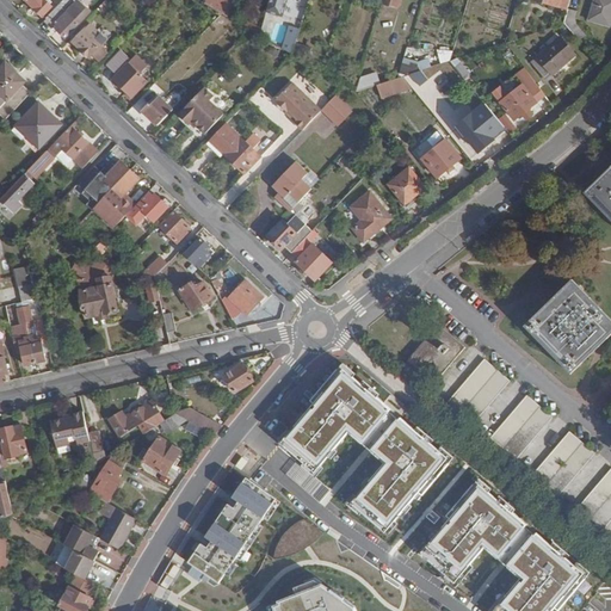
[(25,0),(42,16),(50,7),(48,5),(50,2),(47,0),(25,0)]
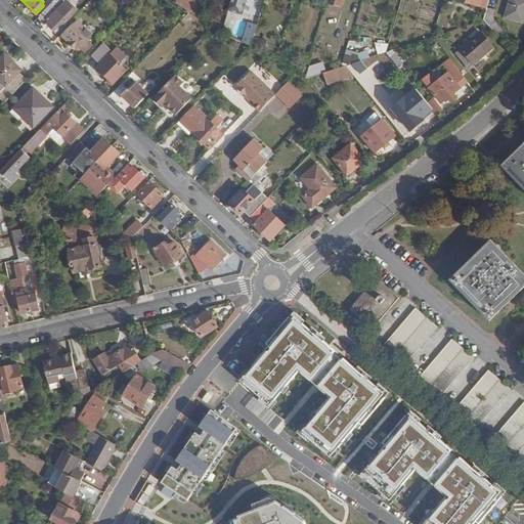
[(60,0),(53,0),(39,15),(45,22),(47,19),(51,23),(49,26),(56,32),(67,20),(63,17),(66,14),(57,6),(62,1),(60,0)]
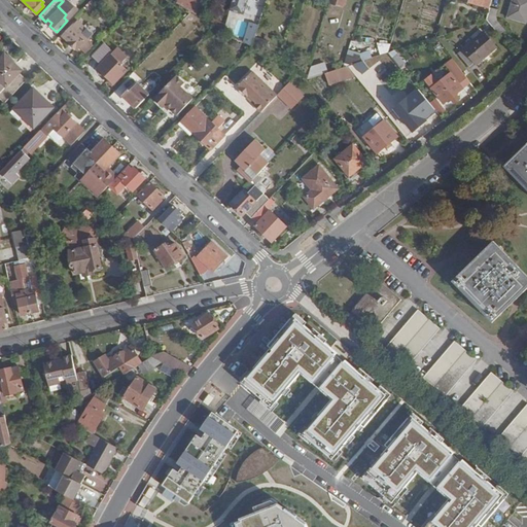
[(178,0),(177,4),(192,13),(197,16),(201,1),(197,0),(190,0),(190,2),(184,0),(178,0)]
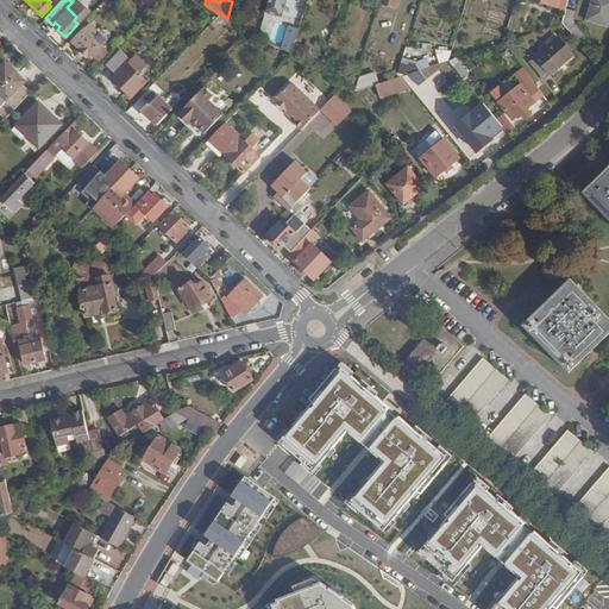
[(269,0),(267,12),(280,17),(284,0),(269,0)]
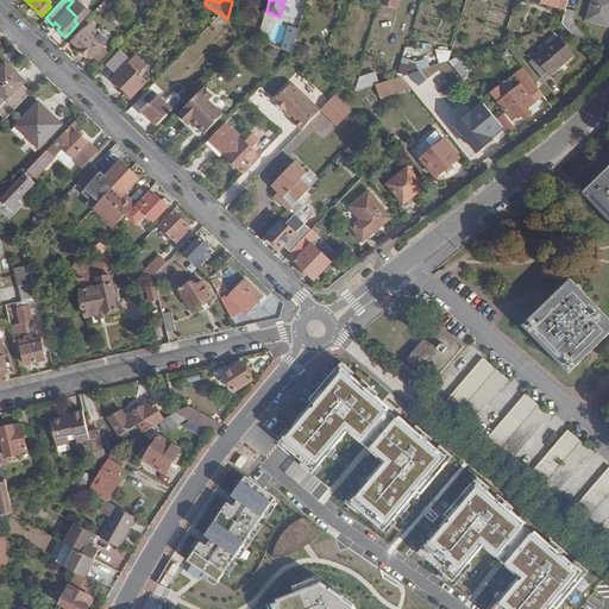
[(607,26),(608,20),(608,0),(594,0),(588,22),(607,26)]
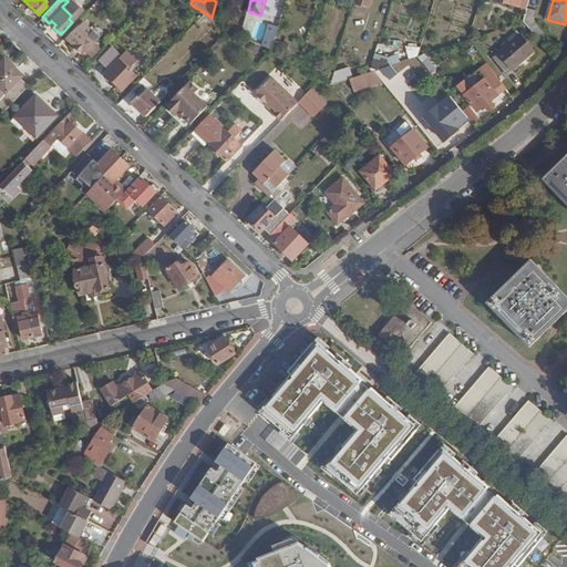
[(523,22),(537,39),(543,33),(533,22),(535,12),(527,10),(523,22)]
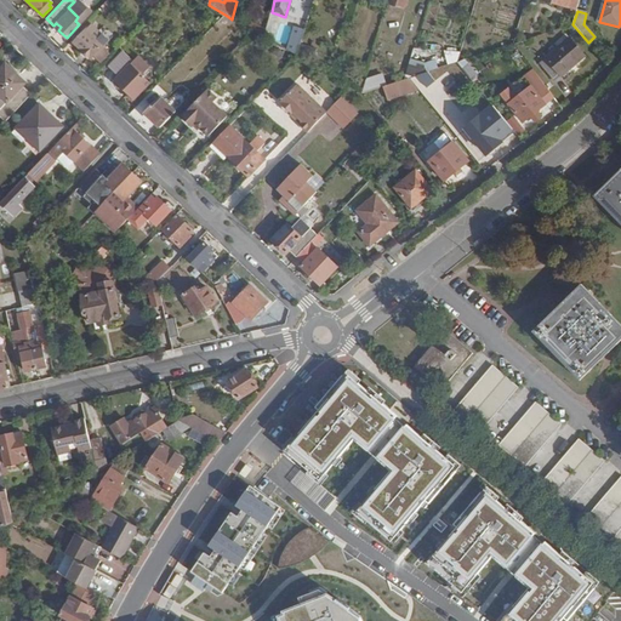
[(107,40),(91,24),(73,41),(90,58),(107,40)]
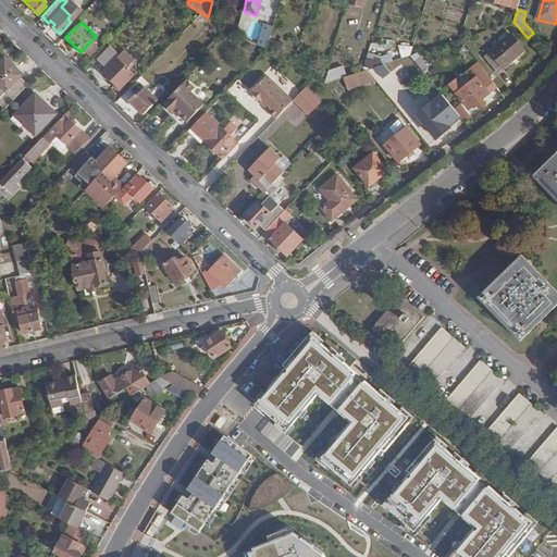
[(231,24),(229,28),(237,34),(238,28),(231,24)]
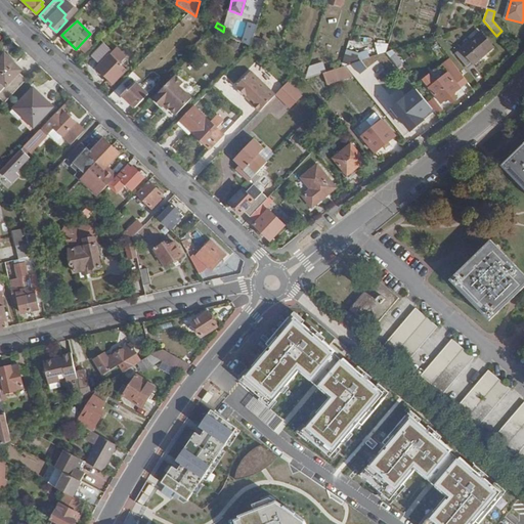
[(243,43),(251,48),(258,25),(250,23),(243,43)]
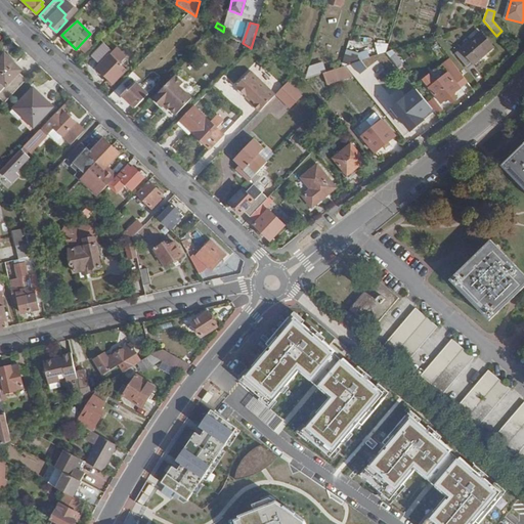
[(492,48),(480,34),(455,55),(467,67),(472,63),(474,64),(492,48)]
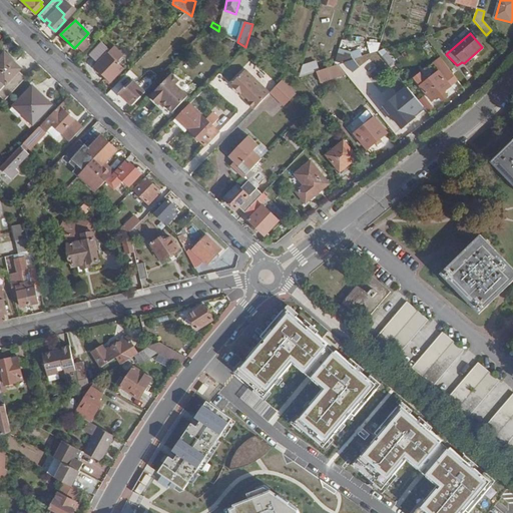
[(103,41),(92,54),(98,60),(110,48),(103,41)]
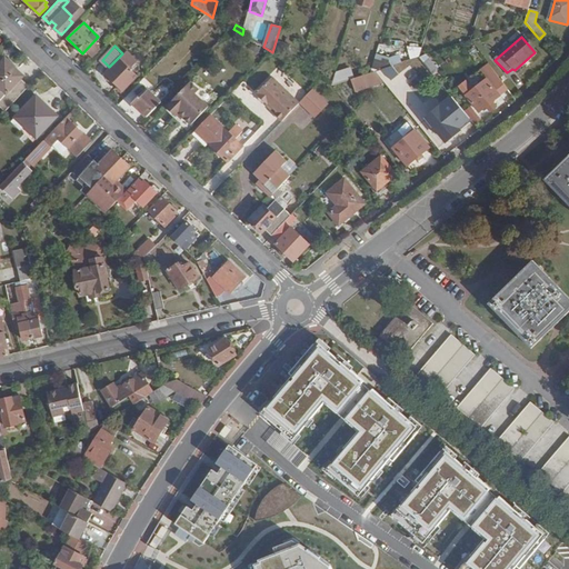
[(407,49),(410,60),(421,57),(418,46),(407,49)]
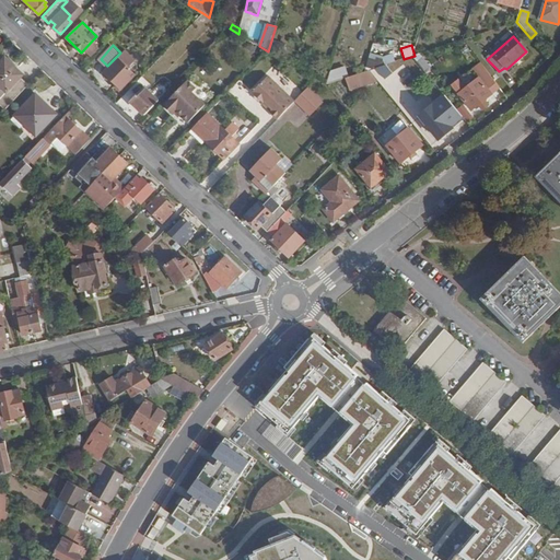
[(133,60),(125,50),(104,72),(121,89),(135,76),(127,68),(133,60)]
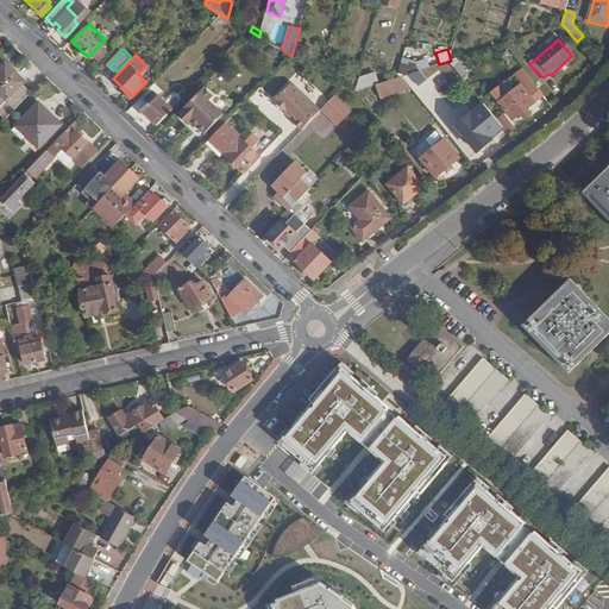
[(405,57),(401,73),(412,75),(433,68),(428,58),(420,62),(405,57)]
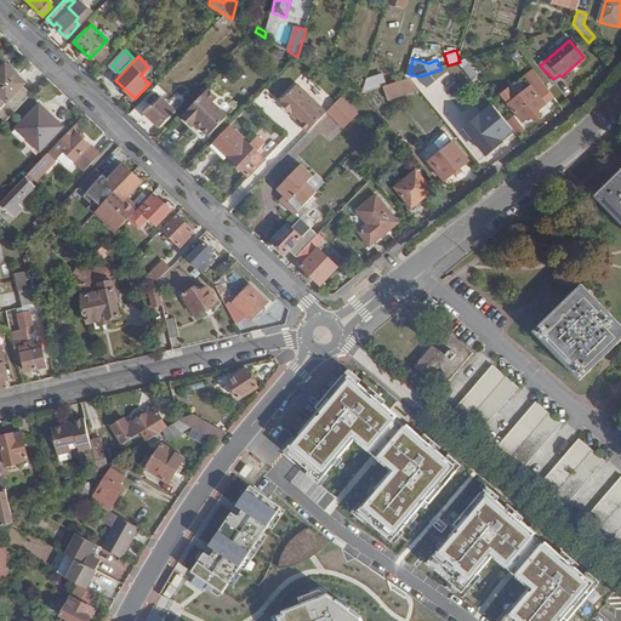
[(463,69),(472,79),(477,75),(469,64),(463,69)]
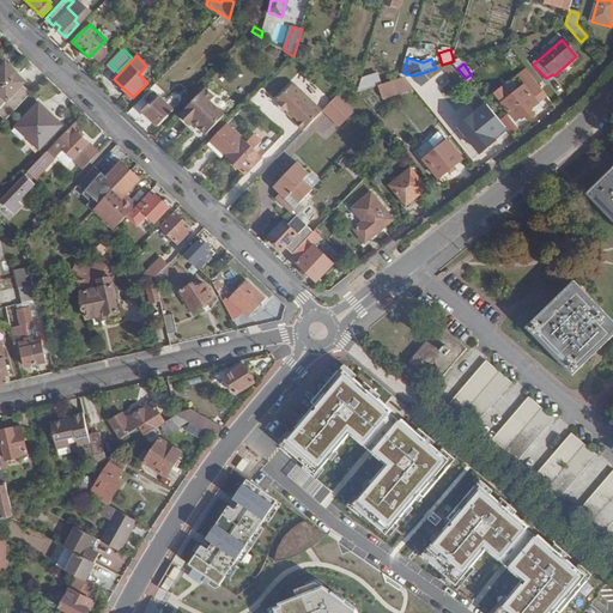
[(0,115),(5,120),(30,93),(23,85),(25,82),(8,67),(4,72),(0,68),(0,115)]
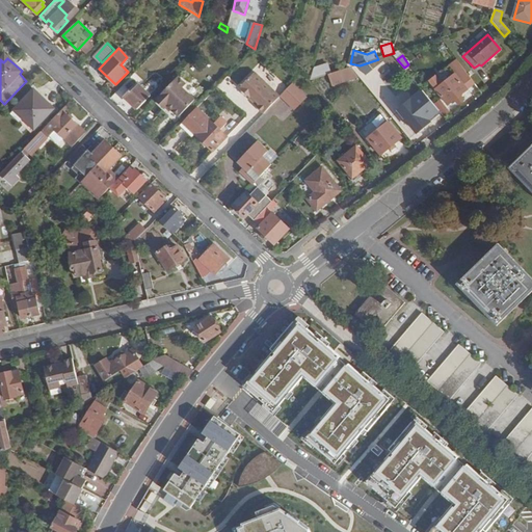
[(459,59),(453,64),(472,88),(478,83),(459,59)]
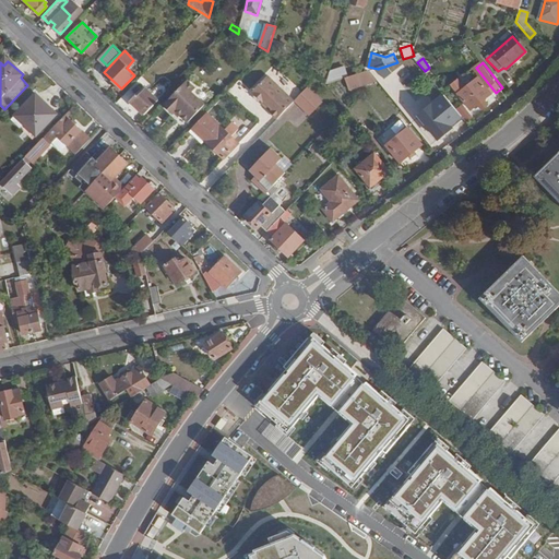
[(333,70),(329,84),(347,78),(346,74),(349,73),(347,67),(333,70)]
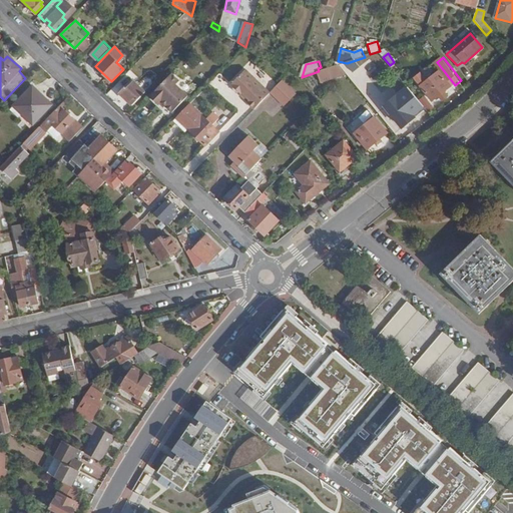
[(340,63),(320,70),(324,81),(348,75),(340,63)]
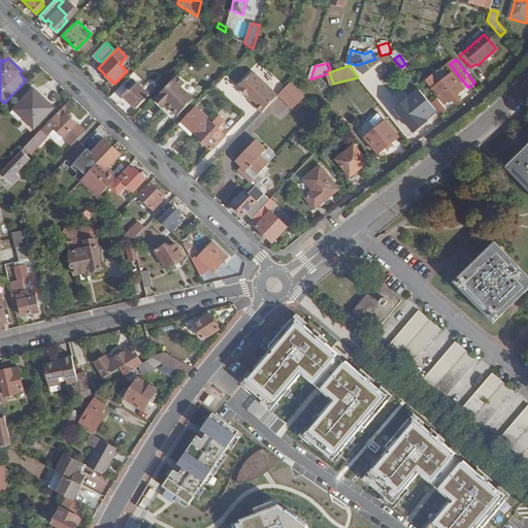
[(254,106),(262,113),(277,97),(278,96),(253,72),(239,87),(240,88),(239,89),(248,97),(249,96),(257,103),(255,105),(254,106)]
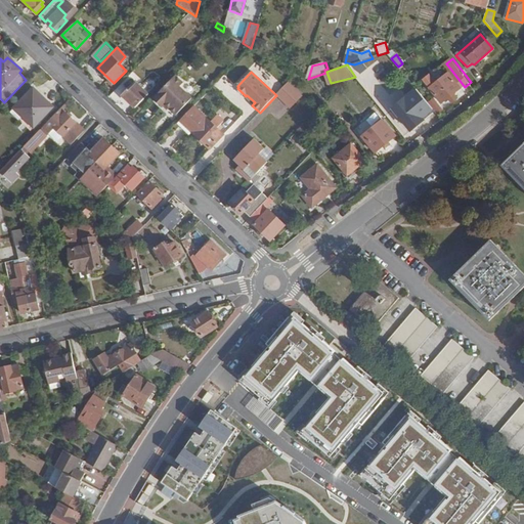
[(464,88),(450,72),(439,81),(433,73),(424,80),(443,104),(450,99),(453,103),(462,97),(457,92),(464,88)]
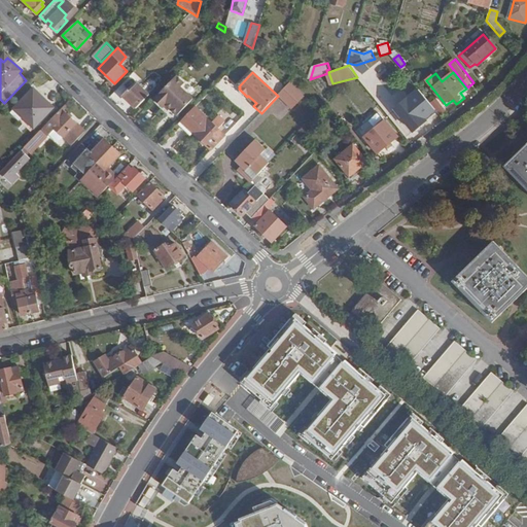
[(177,74),(153,98),(163,106),(166,103),(169,107),(176,114),(194,98),(181,85),(185,81),(177,74)]
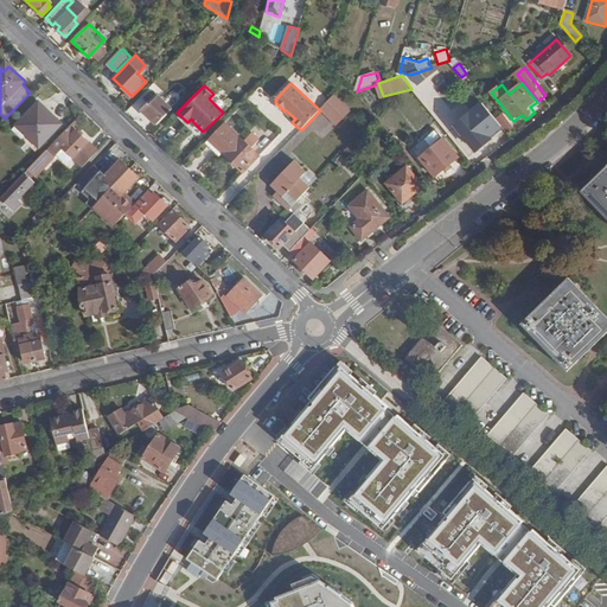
[(257,89),(249,97),(260,108),(268,100),(257,89)]
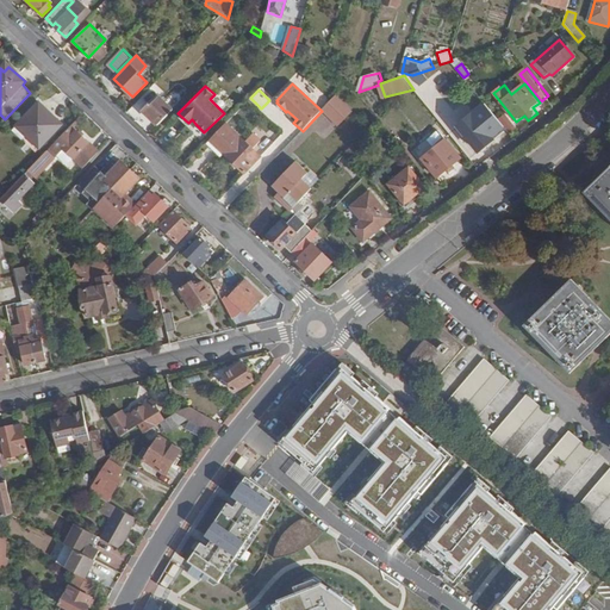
[(143,112),(157,126),(173,111),(157,97),(143,112)]
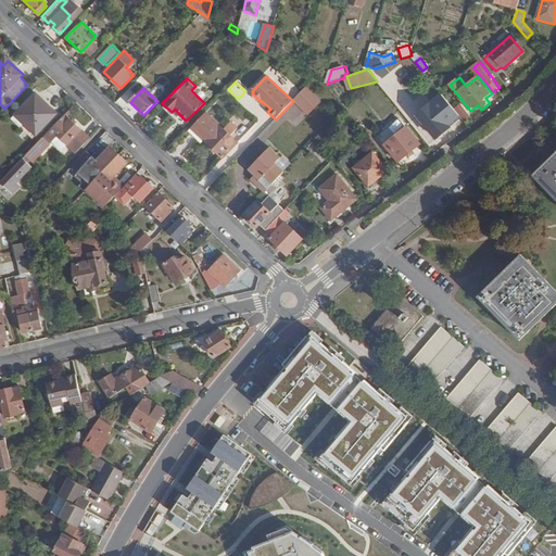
[(319,103),(305,89),(303,91),(317,105),(319,103)]
